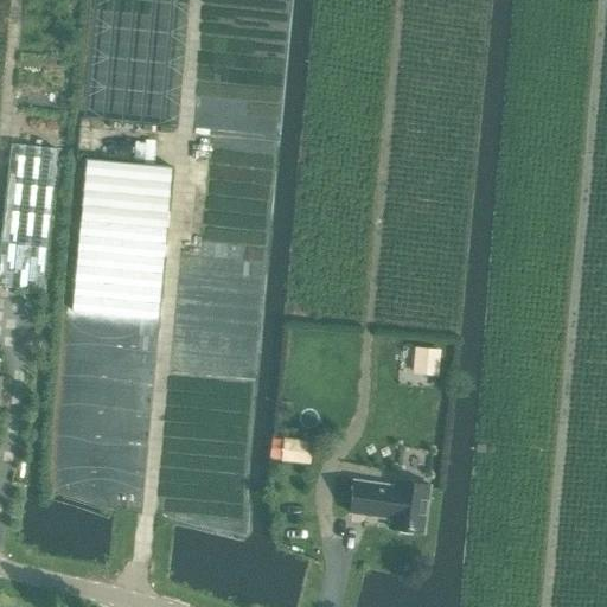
[(50,149),(4,145),(0,186),(0,287),(37,291),(50,149)]
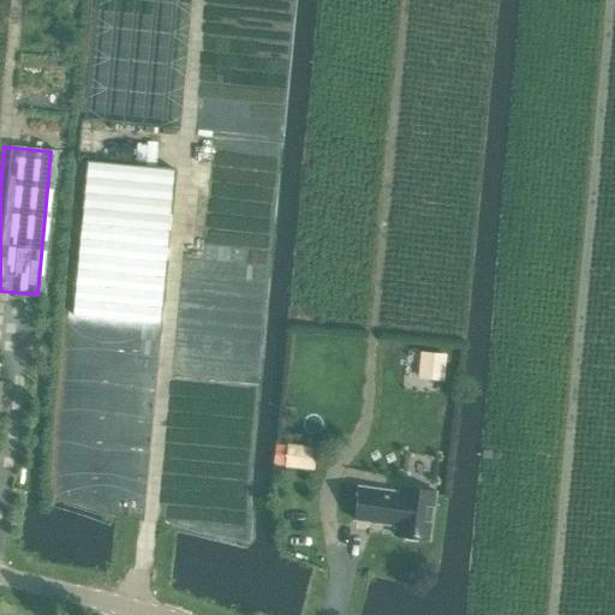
[(127,149),(126,163),(155,166),(157,151),(127,149)]
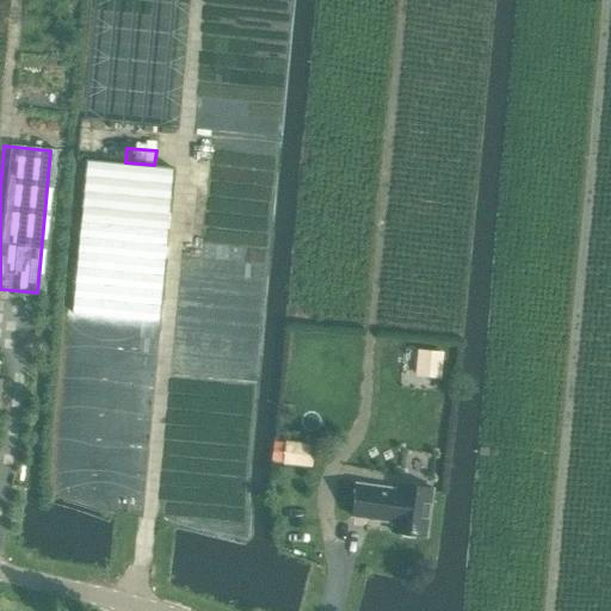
[(72,314),(156,322),(172,168),(86,161),(72,314)]
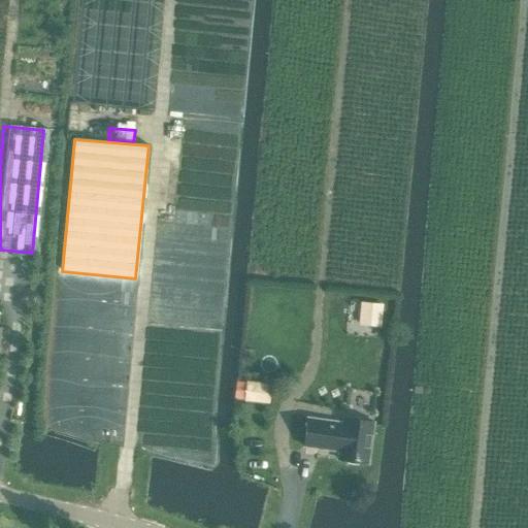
[(380,306),(359,304),(358,325),(378,327),(380,306)]
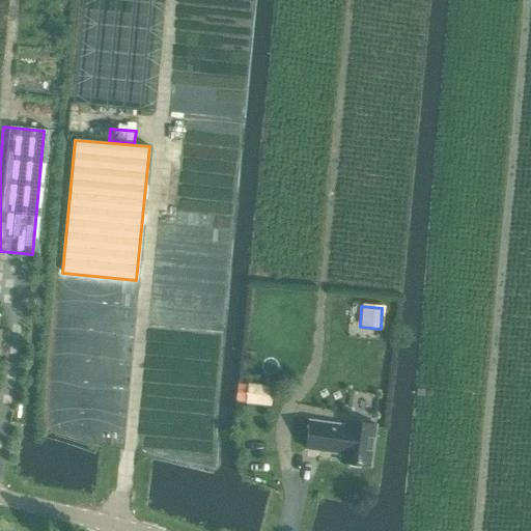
[(245,404),(270,408),(272,387),(247,385),(245,404)]
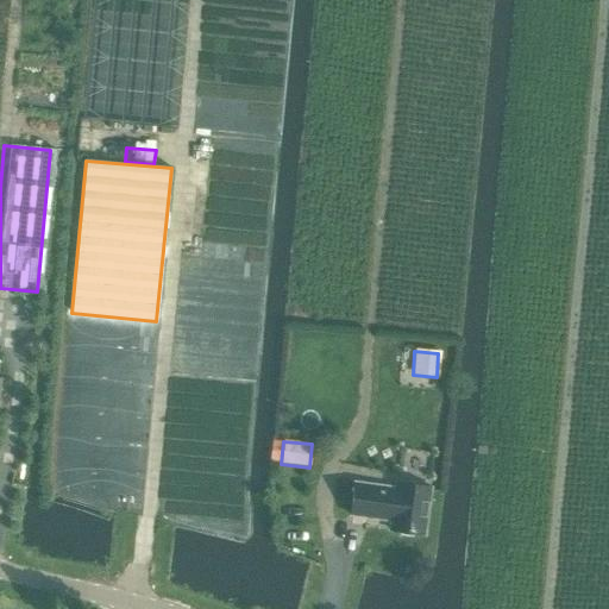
[(385,532),(394,534),(396,537),(407,538),(410,535),(419,537),(426,490),(391,485),(390,491),(350,485),(345,518),(387,522),(385,532)]
